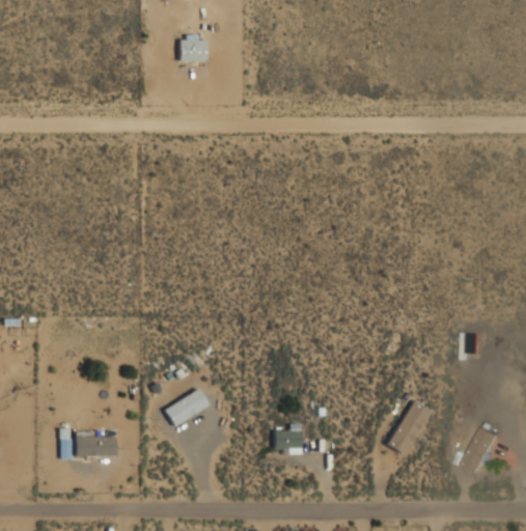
[(209,37),(181,37),(181,59),(209,59),(209,37)]
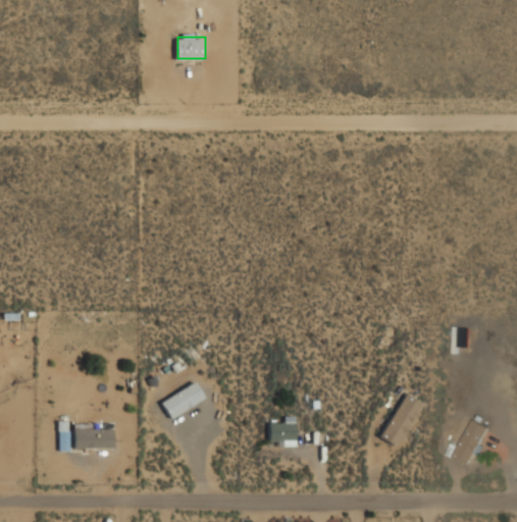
[(173,418),(207,398),(197,381),(163,402),(173,418)]
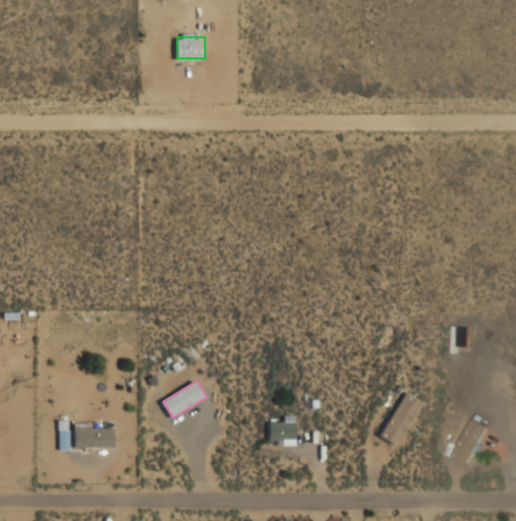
[(381,436),(398,446),(423,400),(406,391),(381,436)]
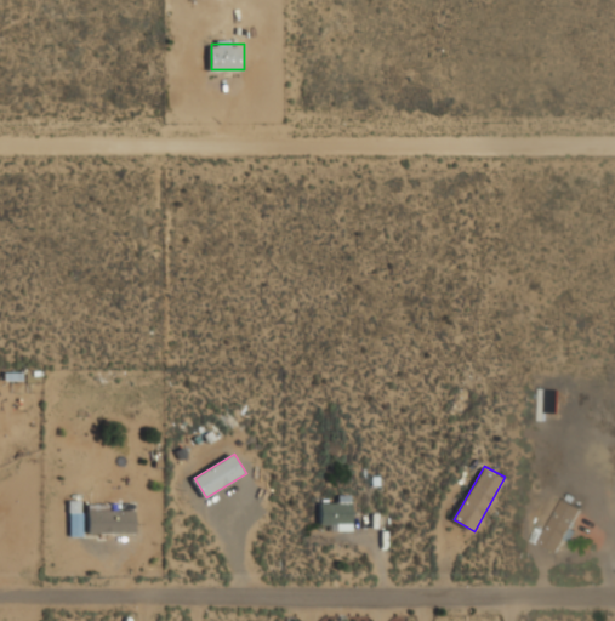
[(323,523),(353,523),(353,494),(340,494),(340,501),(323,501),(323,523)]
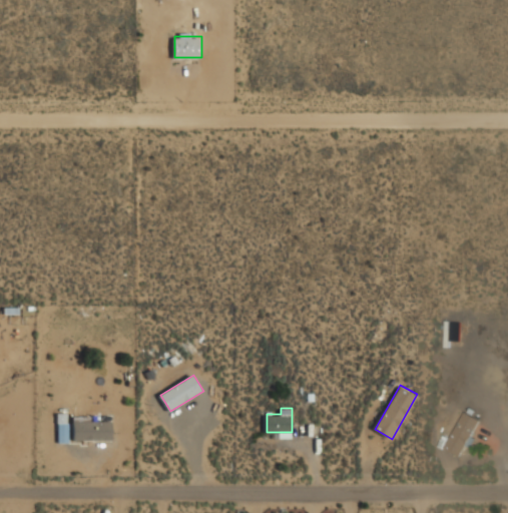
[(464,455),(486,420),(470,410),(448,445),(464,455)]
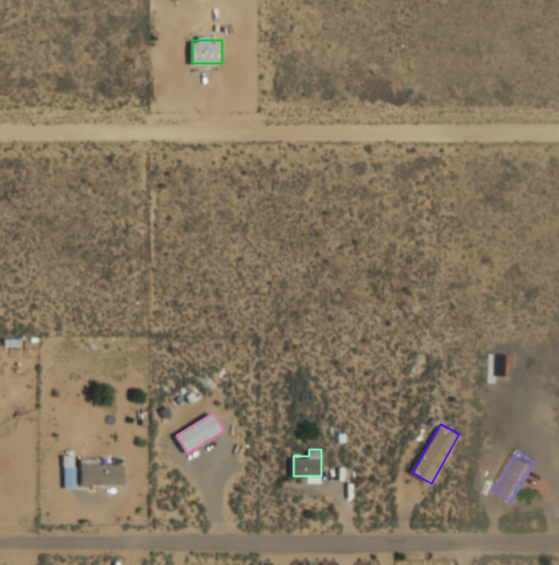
[(125,484),(125,459),(82,459),(82,484),(125,484)]
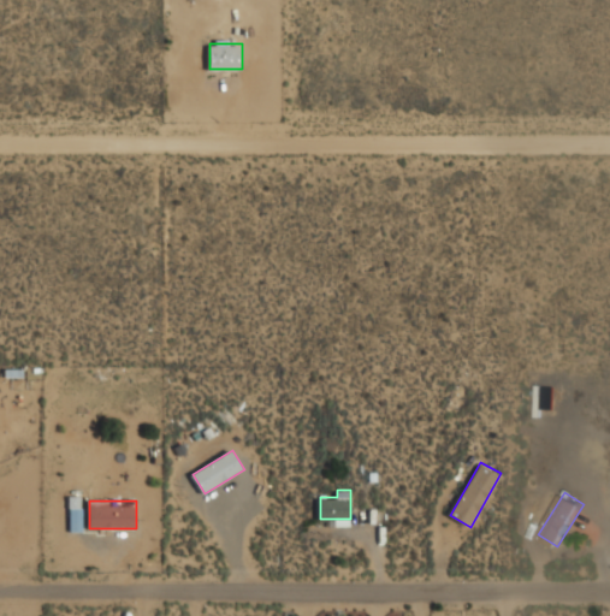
All buildings are outlined.
